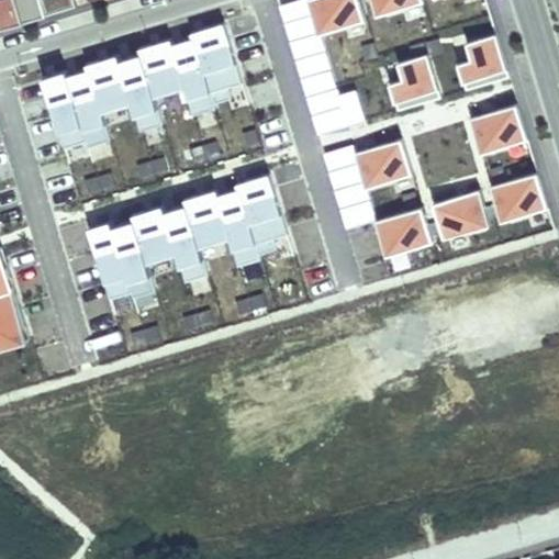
[(357,0),(305,0),(316,35),(365,22),(357,0)]
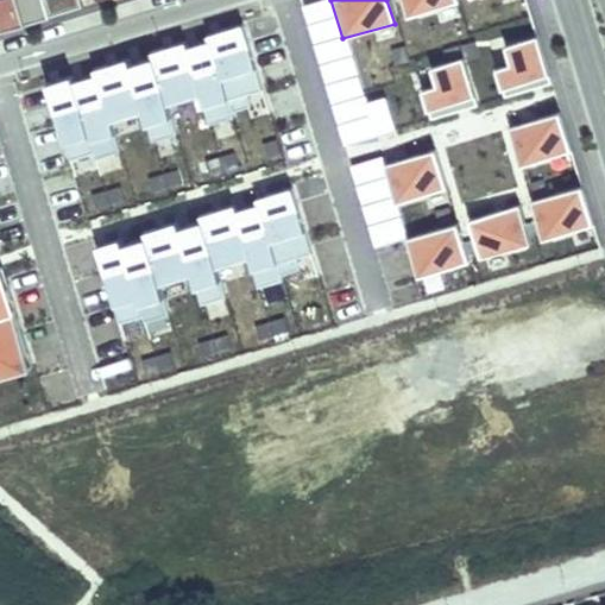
[(397,0),(403,19),(457,4),(454,0),(397,0)]
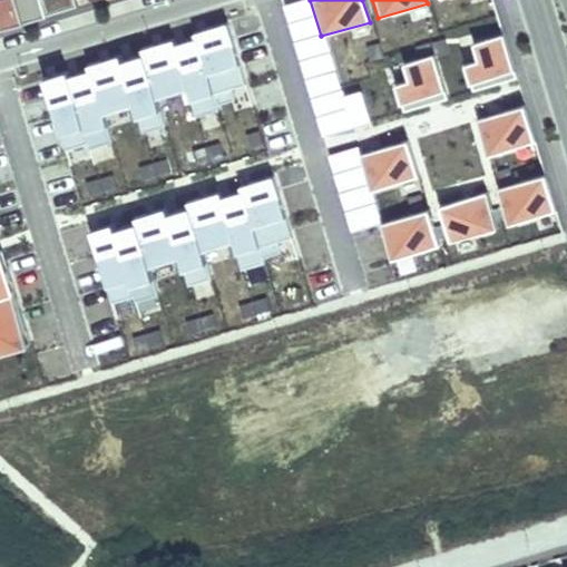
[(226,31),(45,77),(64,154),(108,142),(101,113),(133,105),(140,134),(162,128),(154,97),(186,88),(192,109),(243,96),(226,31)]
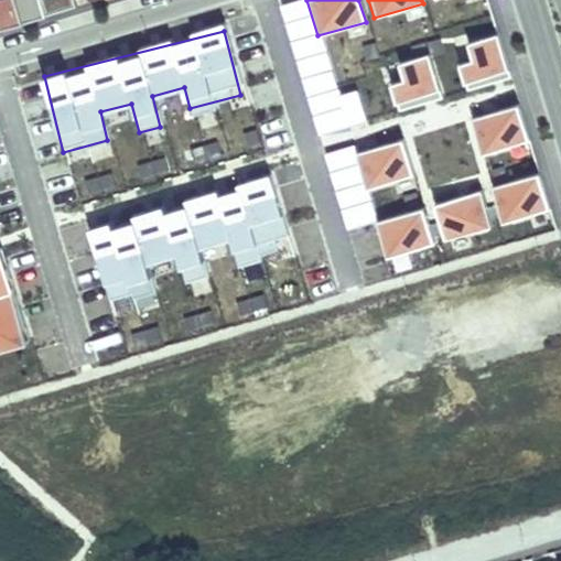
[(465,45),(470,62),(456,66),(464,90),(507,77),(495,35),(465,45)]
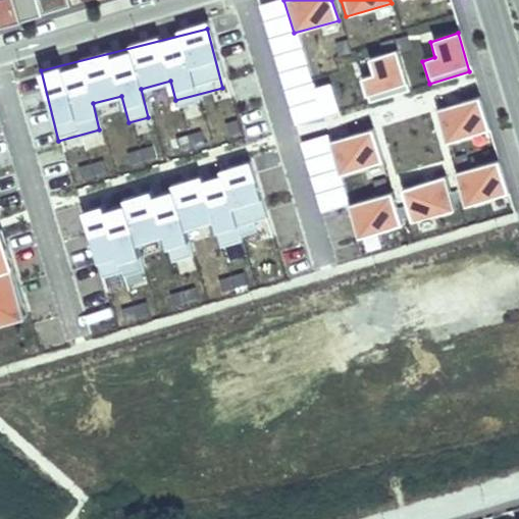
[(361,60),(369,99),(405,92),(397,53),(361,60)]
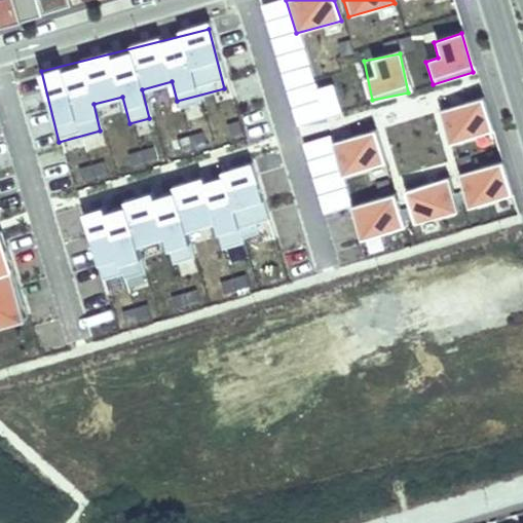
[(298,111),(321,108),(316,84),(294,88),(298,111)]
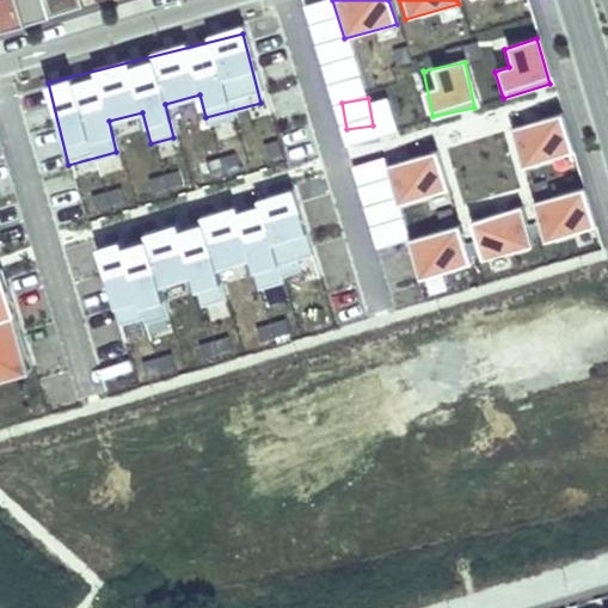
[(183,102),(169,105),(176,135),(190,133),(183,102)]
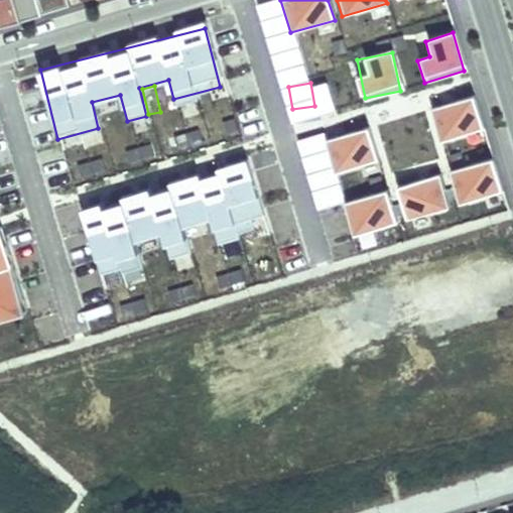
[(437,142),(482,130),(473,97),(428,109),(437,142)]
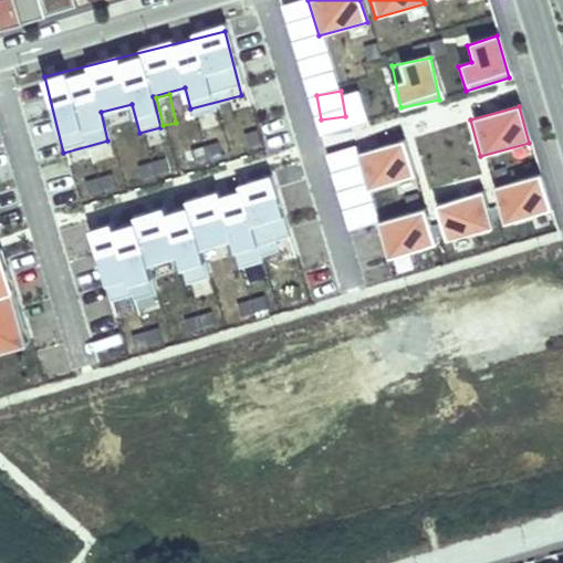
[(501,226),(550,211),(539,175),(490,189),(501,226)]
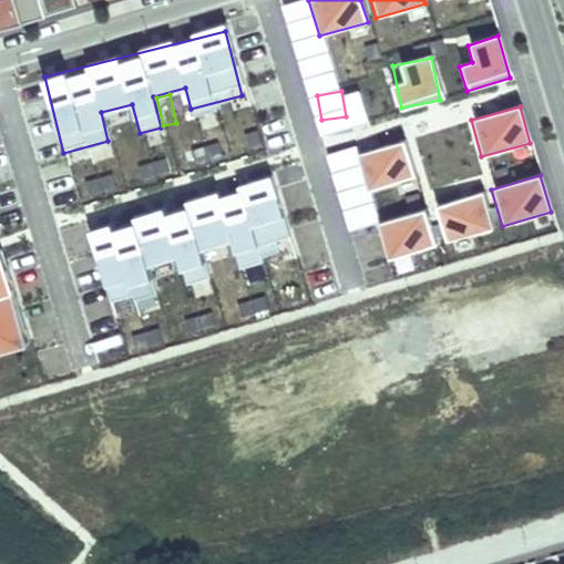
[(270,186),(168,214),(187,284),(206,278),(198,248),(233,239),(239,265),(275,255),(266,221),(279,217),(270,186)]
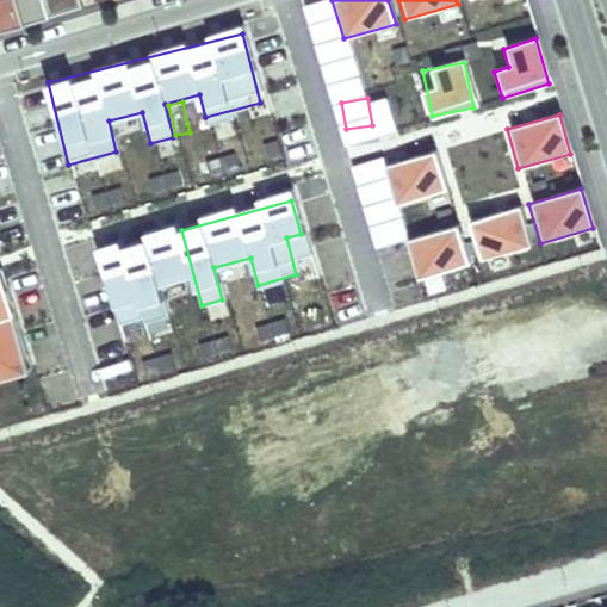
[(518,206),(468,224),(481,262),(531,246),(518,206)]
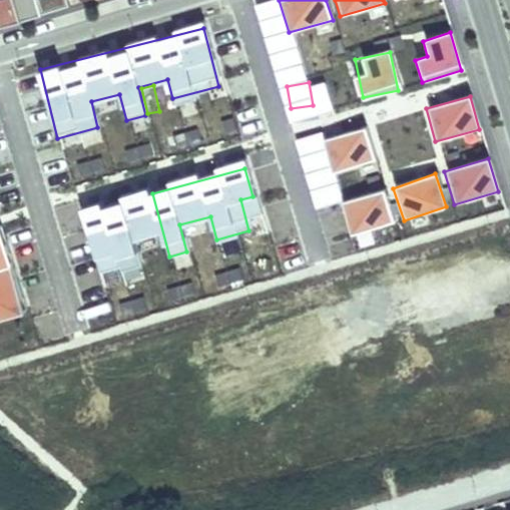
[(347,233),(391,227),(387,192),(342,198),(347,233)]
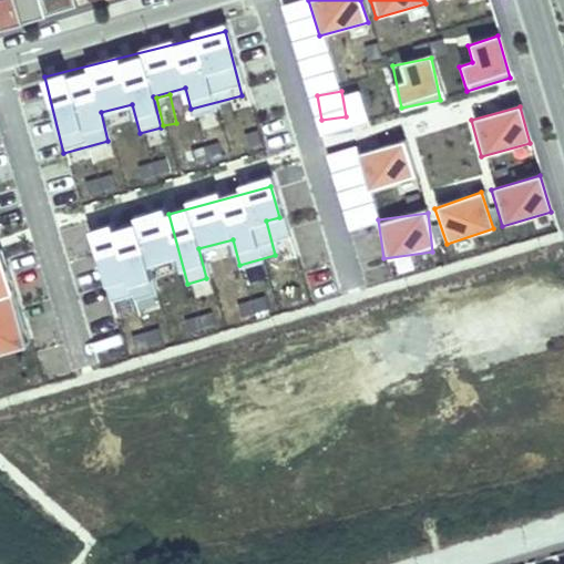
[(109,298),(150,289),(144,263),(165,258),(157,221),(132,226),(135,239),(114,244),(111,227),(95,231),(109,298)]
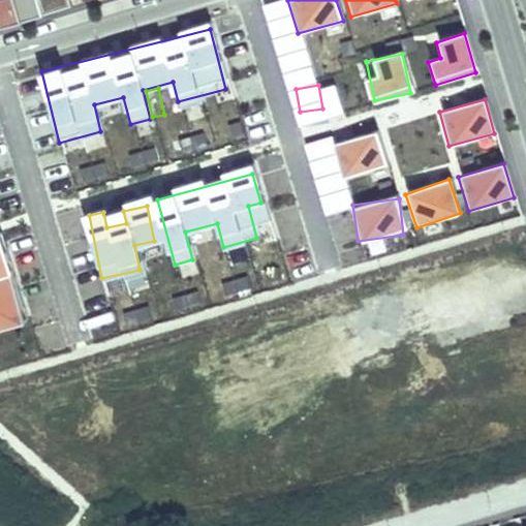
[(0,326),(23,319),(0,241),(0,326)]
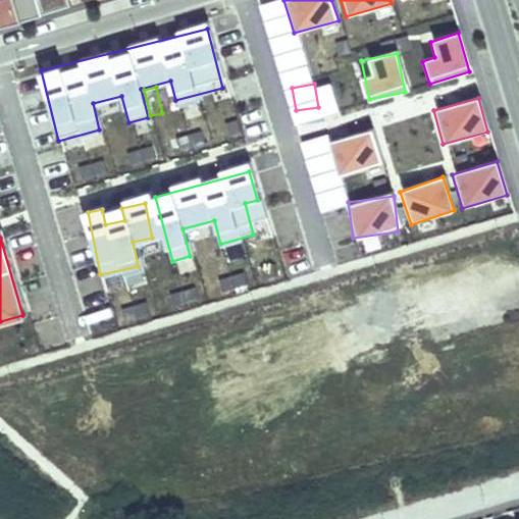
[(284,280),(310,272),(301,245),(275,253),(284,280)]
